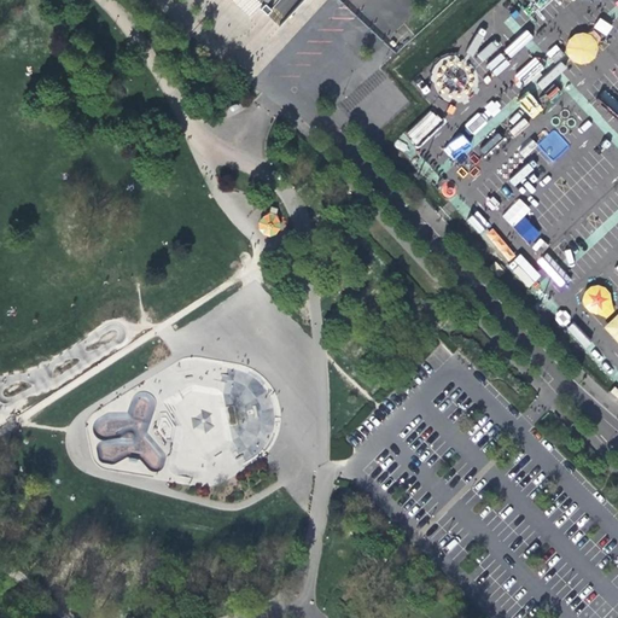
[(263,3),(258,7),(266,13),(270,9),(263,3)]
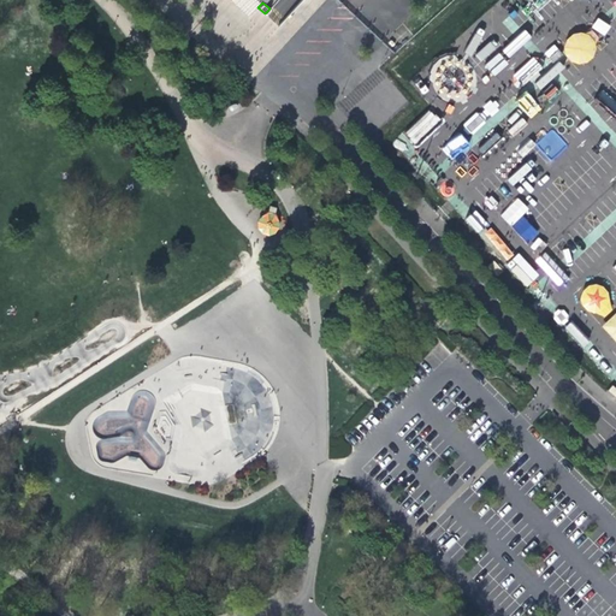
[(597,18),(591,29),(605,35),(611,24),(597,18)]
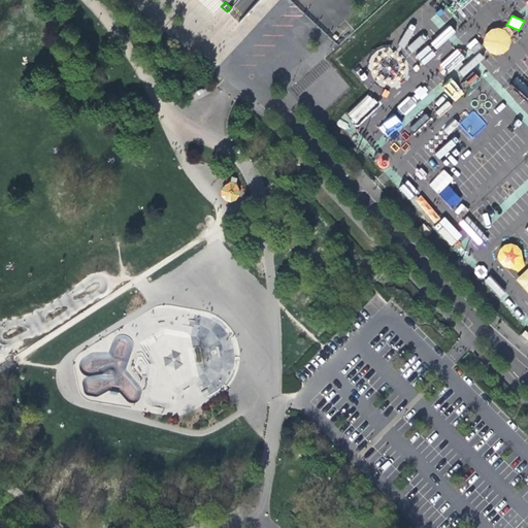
[(485,52),(509,54),(512,30),(486,28),(485,52)]
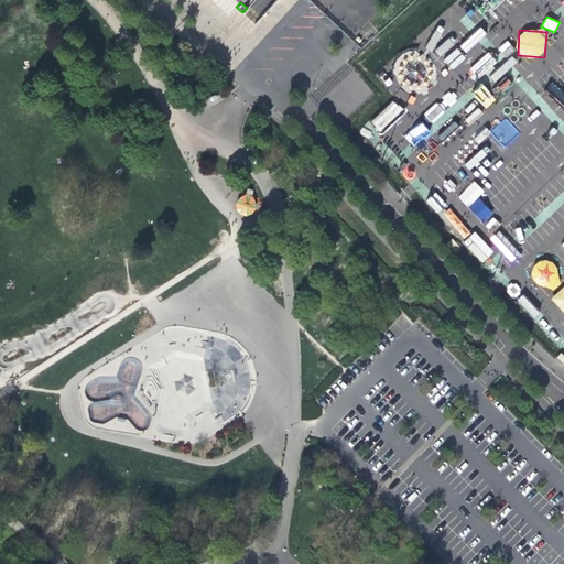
[(481,86),(475,94),(487,106),(495,99),(481,86)]
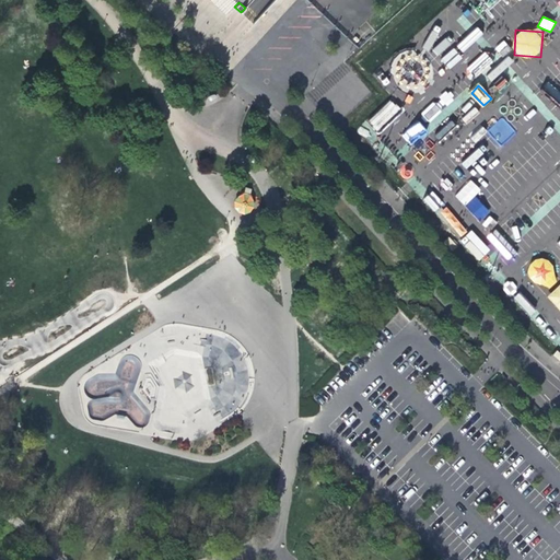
[(369,121),(377,130),(399,109),(391,101),(369,121)]
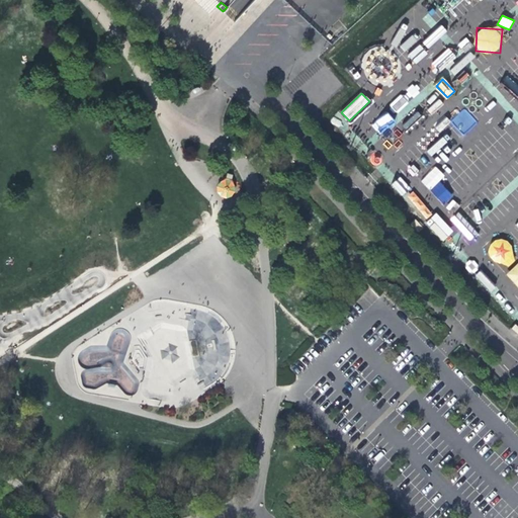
[(450,121),(463,136),(478,122),(464,108),(450,121)]
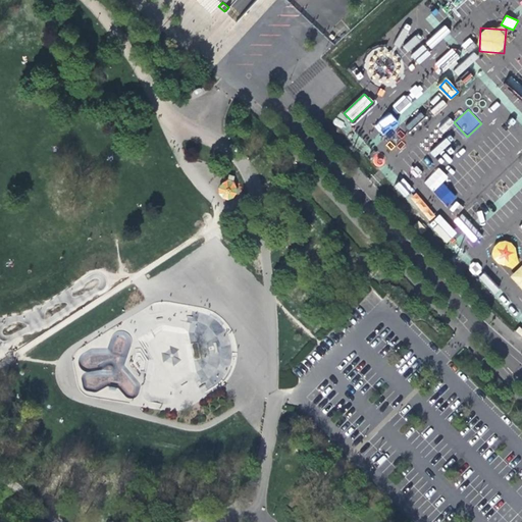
[(375,126),(382,135),(397,120),(389,113),(375,126)]
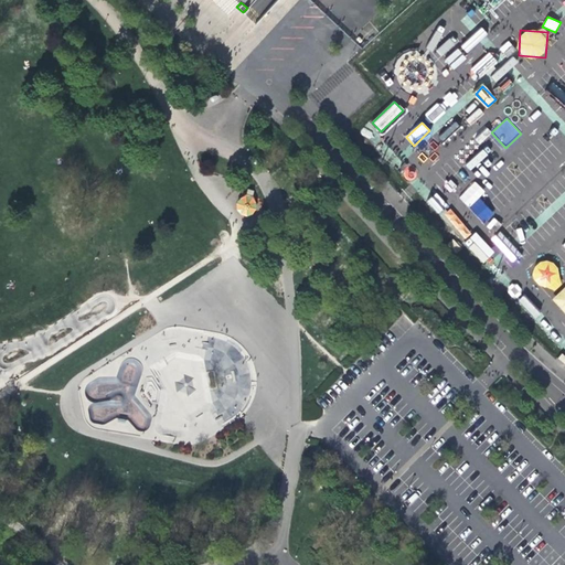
[(234,200),(241,217),(258,211),(252,193),(234,200)]
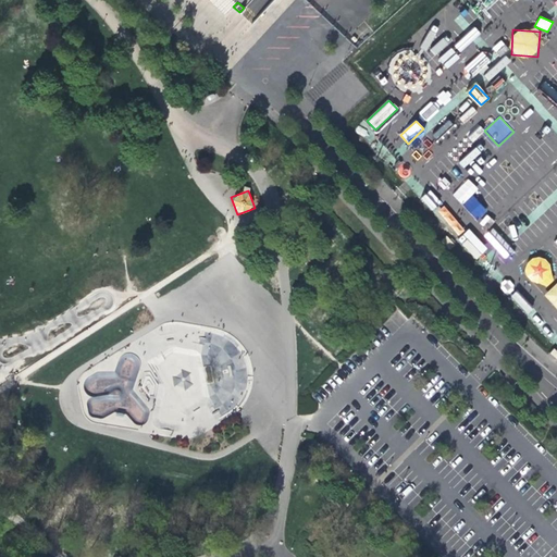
[(459,239),(475,259),(486,250),(470,231),(459,239)]
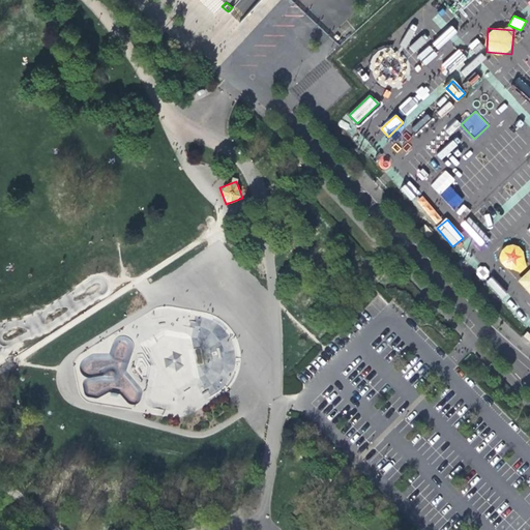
[(497,257),(516,277),(529,263),(529,262),(512,243),(497,257)]
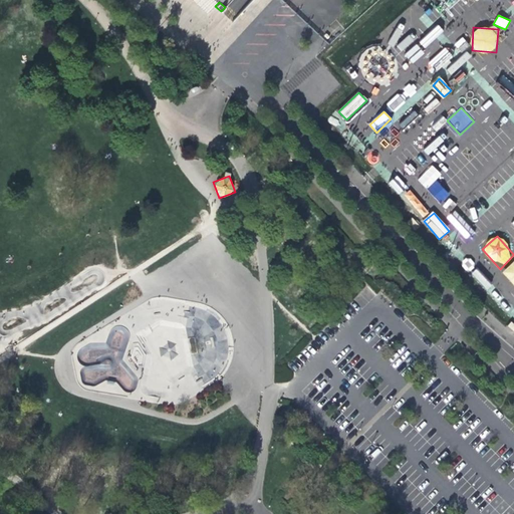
[(142,390),(147,401),(154,402),(156,401),(177,404),(203,392),(203,391),(204,378),(211,379),(206,369),(201,372),(199,387),(189,386),(187,397),(181,383),(180,390),(172,389),(174,371),(168,371),(165,372),(143,369),(141,383),(142,387),(136,390),(142,390)]
